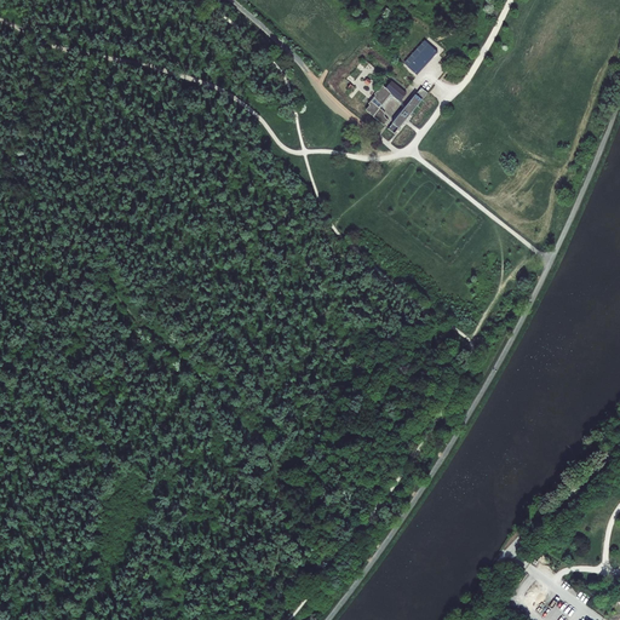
[(428,44),(407,67),(417,75),(437,53),(428,44)]
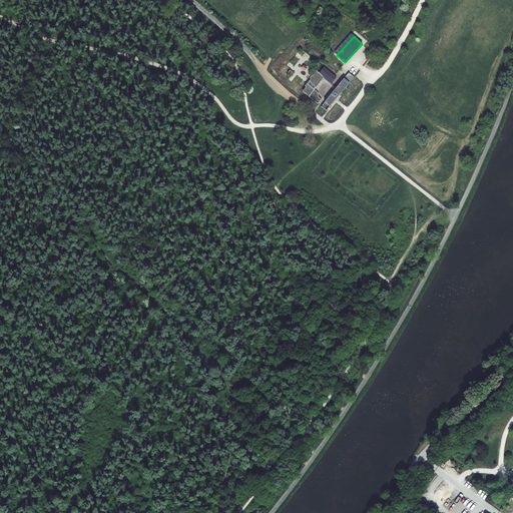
[(325,79),(331,84),(337,78),(324,67),(320,73),(317,71),(313,76),(312,75),(310,78),(311,79),(305,86),(307,87),(303,91),(318,104),(320,102),(322,99),(318,95),(319,94),(317,91),(315,89),(324,77),(325,79)]
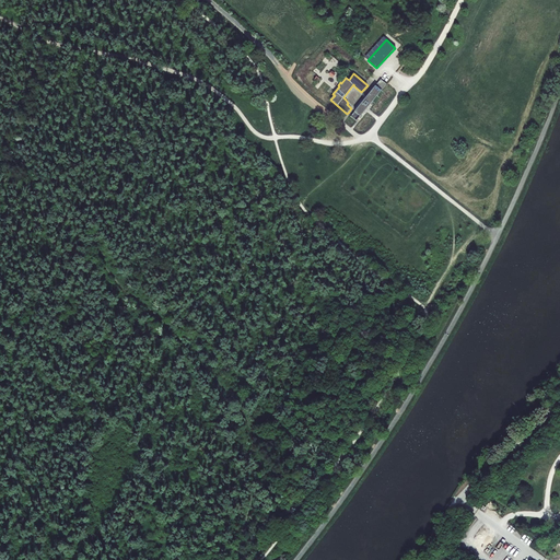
[(381,80),(376,84),(382,90),(386,84),(381,80)]
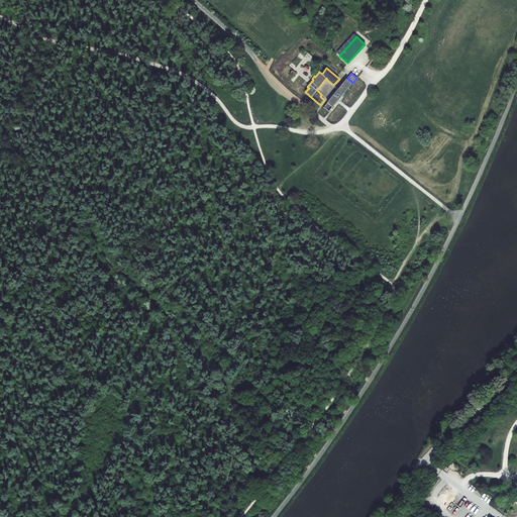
[(346,80),(338,89),(344,94),(351,84),(346,80)]
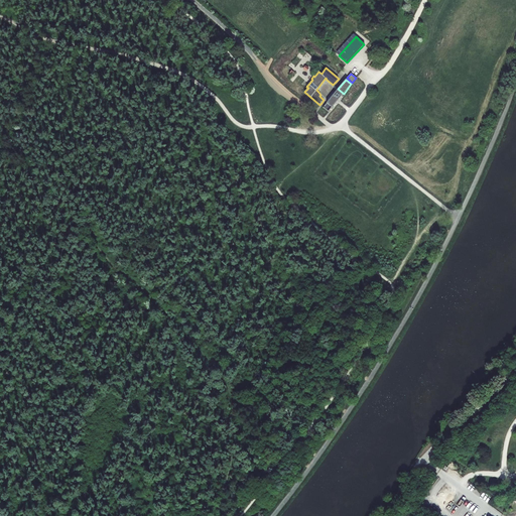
[(338,89),(323,108),(328,112),(344,94),(338,89)]
